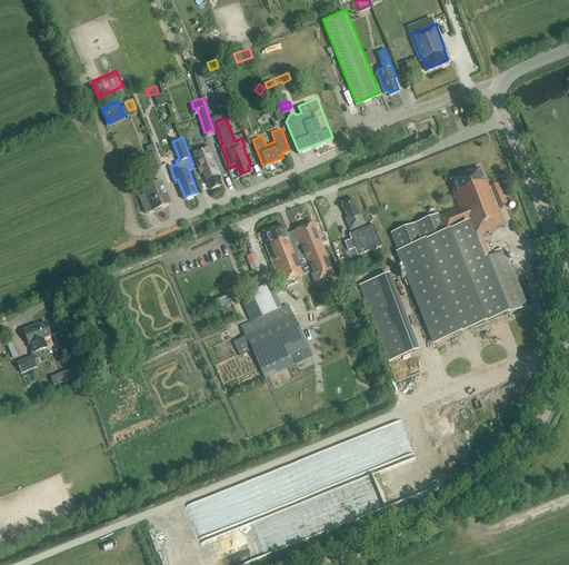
[(201,170),(203,169),(210,186),(220,181),(218,177),(221,176),(208,142),(192,149),(201,170)]
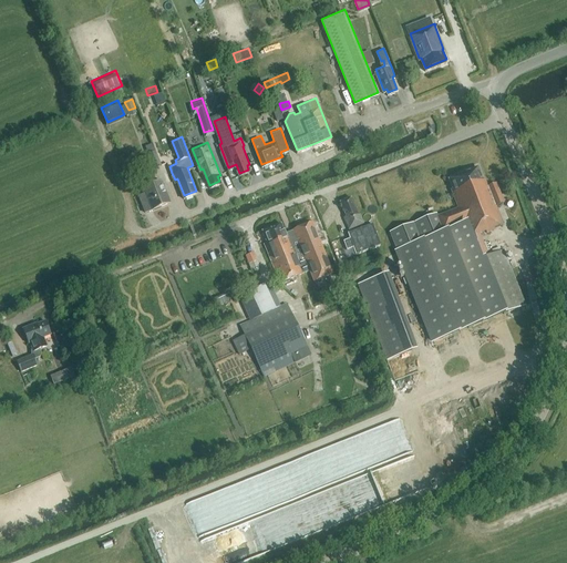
[(162,163),(155,149),(147,151),(154,166),(162,163)]
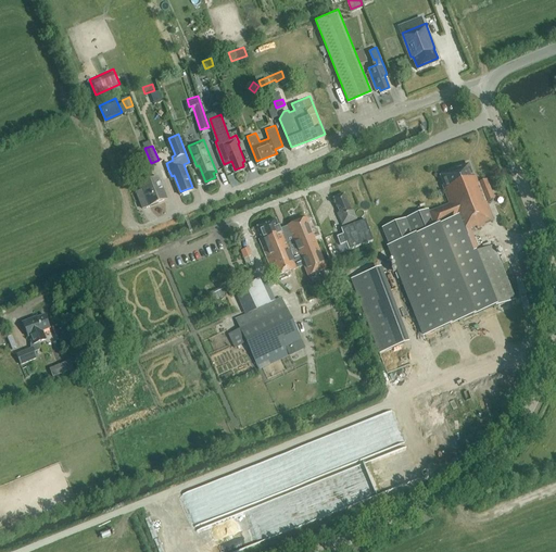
[(479,248),(471,227),(485,222),(484,220),(493,216),(485,198),(493,195),(489,183),(487,176),(478,179),(476,173),(474,174),(468,161),(440,172),(444,182),(442,183),(449,200),(429,209),(434,224),(455,215),(462,230),(456,233),(465,253),(479,248)]
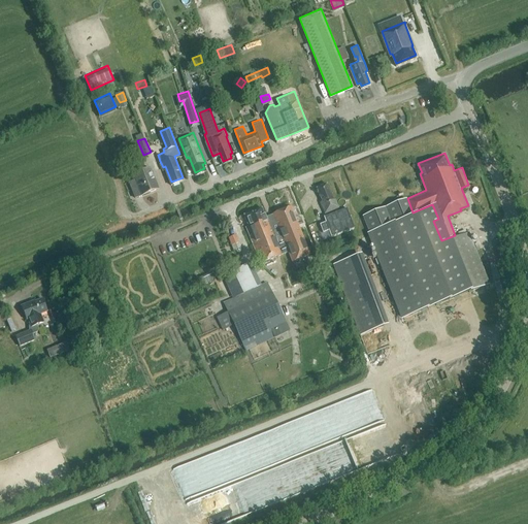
[(144,193),(143,192),(144,191),(158,186),(150,164),(145,166),(143,162),(134,165),(135,170),(133,171),(135,177),(128,179),(137,196),(144,193)]
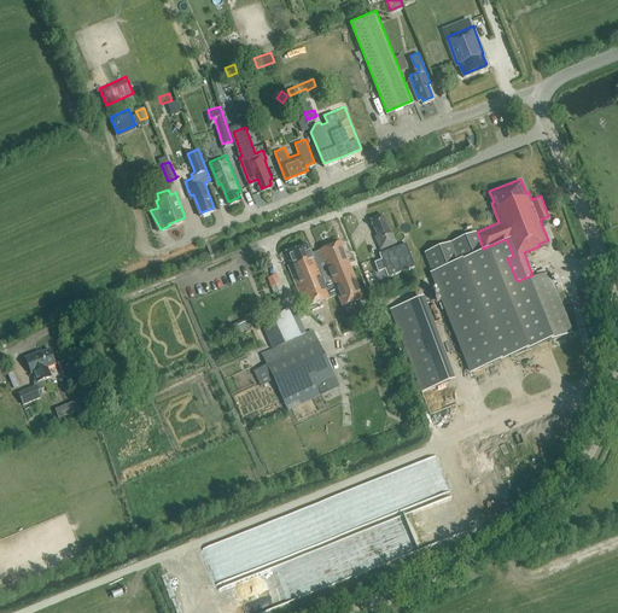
[(380,246),(396,239),(392,229),(390,231),(383,211),(369,216),(377,232),(374,233),(380,246)]
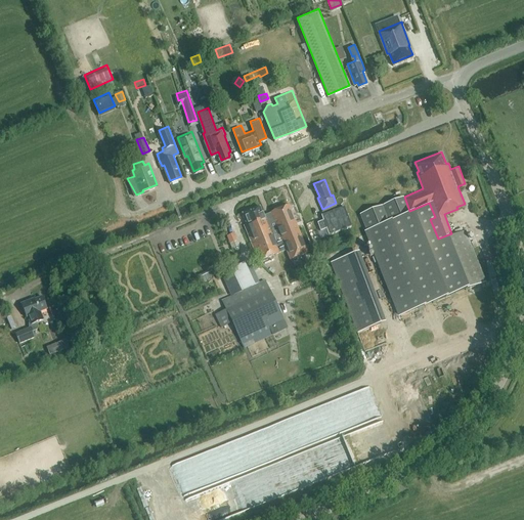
[(465,228),(451,233),(438,239),(430,219),(435,217),(429,203),(409,211),(404,197),(403,193),(360,211),(400,312),(485,278),(465,228)]
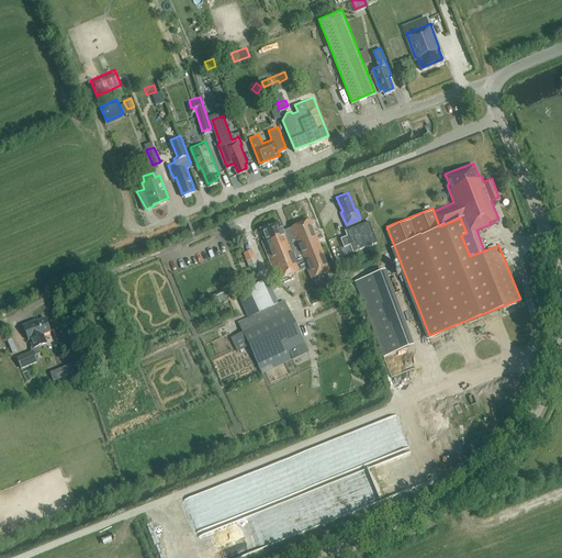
[(310,216),(291,224),(292,229),(284,232),(278,218),(259,225),(254,227),(258,240),(261,238),(273,268),(272,268),(276,277),(306,265),(311,276),(329,268),(310,216)]
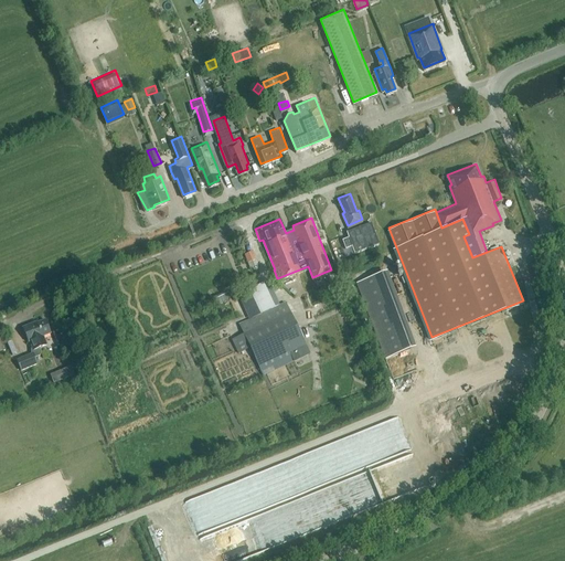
[(348,233),(342,235),(345,246),(352,243),(354,250),(379,241),(371,220),(347,229),(348,233)]
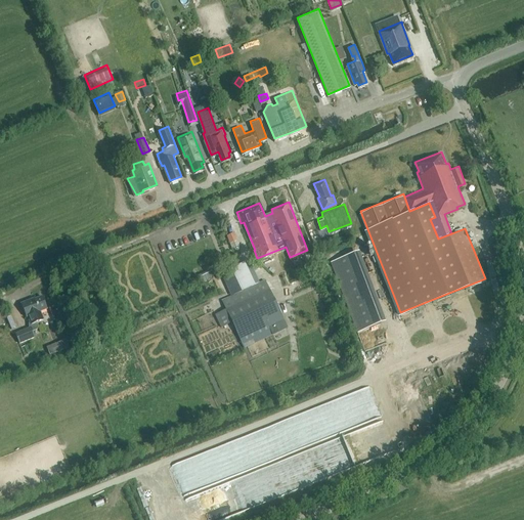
[(232,245),(233,244),(234,246),(235,247),(236,247),(237,247),(238,247),(238,246),(238,245),(237,243),(238,243),(233,229),(227,232),(232,245)]
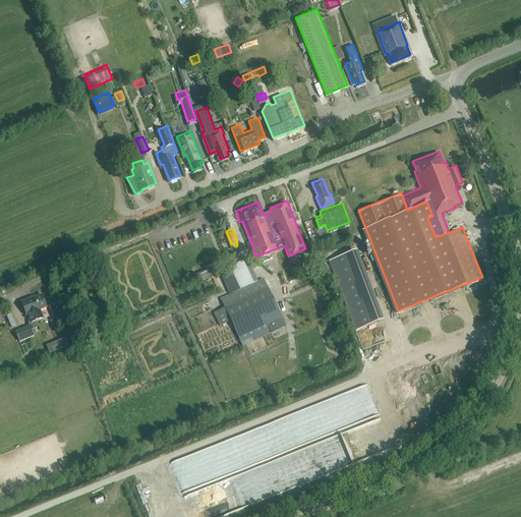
[(378,319),(351,249),(329,257),(355,328),(378,319)]
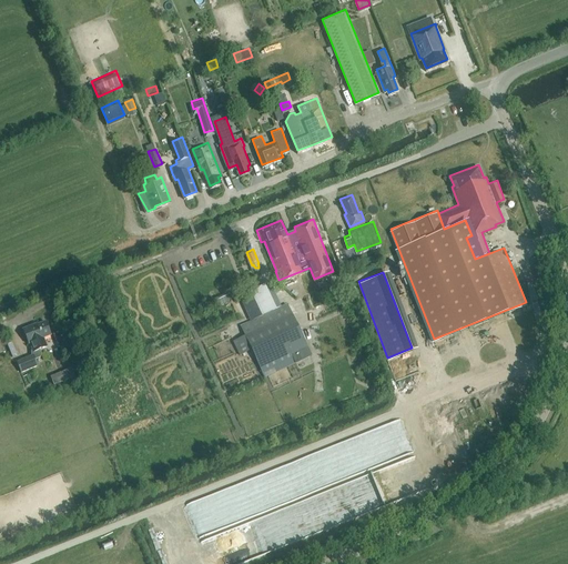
[(251,289),(240,294),(249,313),(260,309),(251,289)]
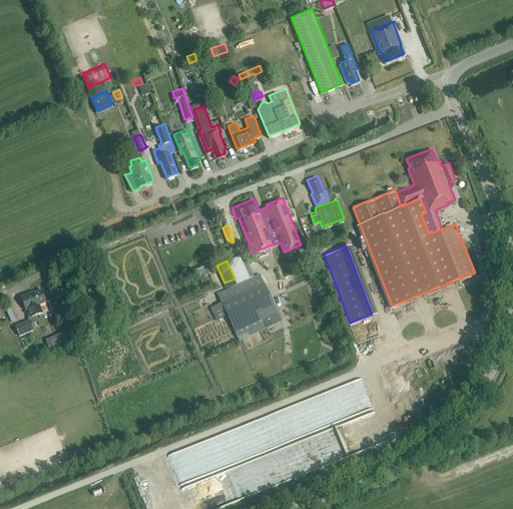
[(208,269),(205,263),(196,267),(198,273),(208,269)]
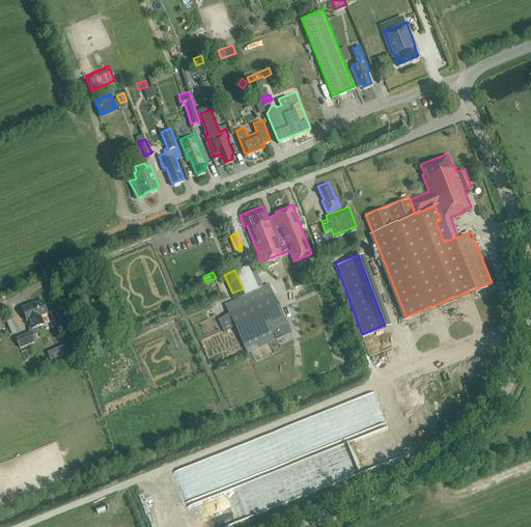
[(234,298),(225,302),(247,349),(276,335),(273,329),(287,323),(269,281),(261,284),(245,293),(234,298)]
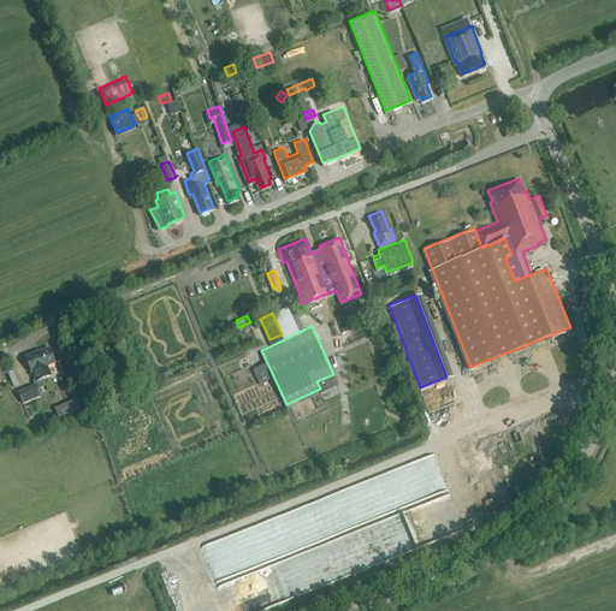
[(36,377),(46,373),(51,371),(48,363),(54,361),(48,345),(36,350),(36,349),(24,354),(31,371),(34,369),(36,377)]
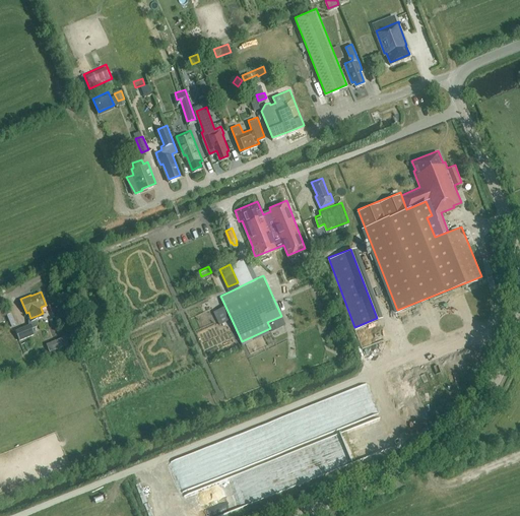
[(55,298),(49,301),(54,314),(61,311),(55,298)]
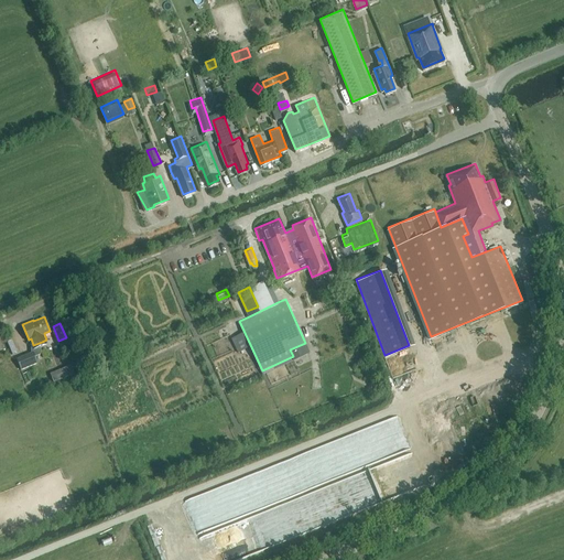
[(21,367),(38,359),(33,350),(17,356),(21,367)]
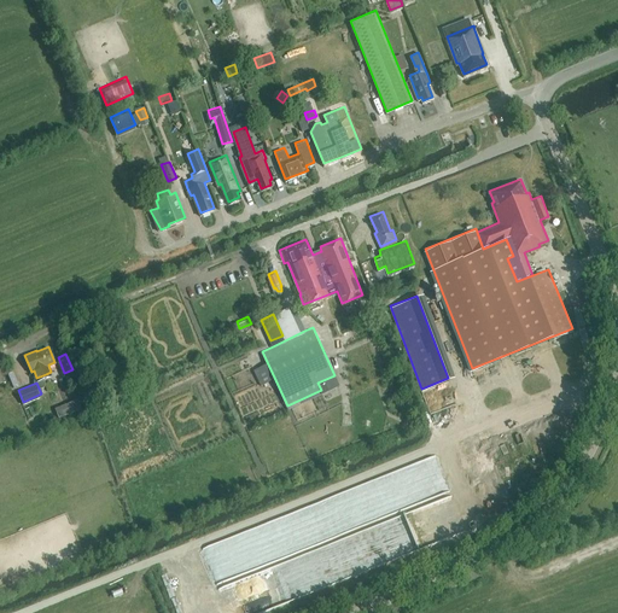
[(409,412),(402,421),(408,425),(414,415),(409,412)]
